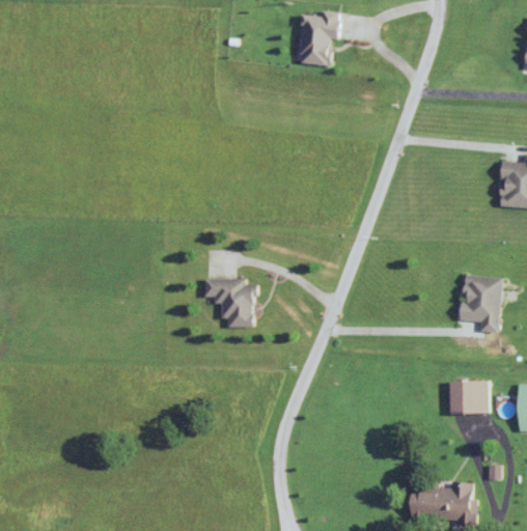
[(299,62),(329,64),(331,37),(337,37),(339,11),(322,9),(321,15),(302,14),(299,62)]
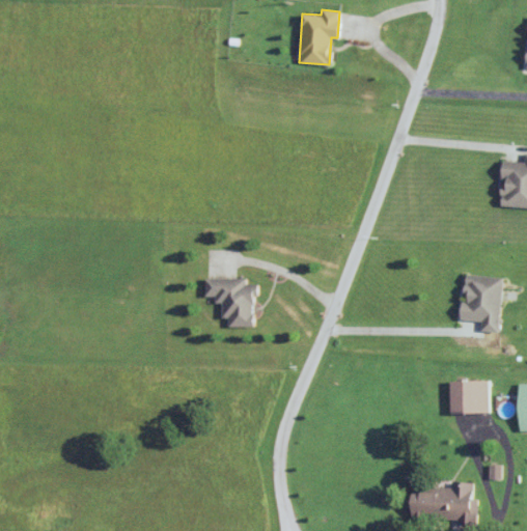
[(500,206),(526,207),(526,152),(525,152),(525,162),(503,161),(500,206)]
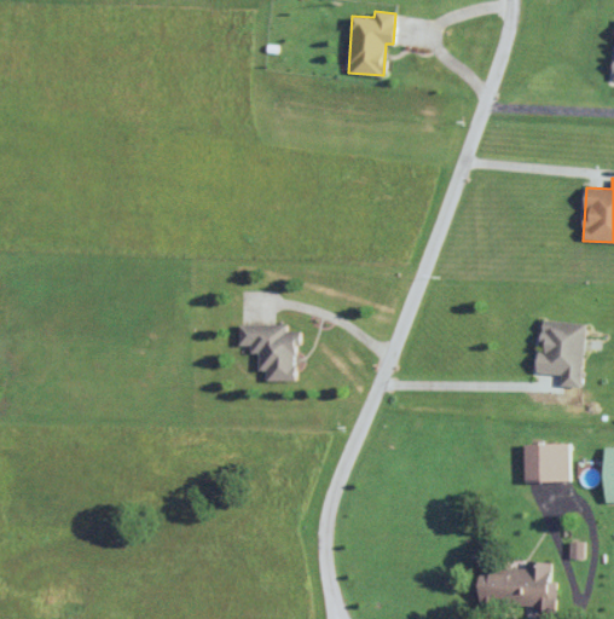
[(560,387),(579,388),(584,323),(542,319),(537,372),(560,375),(560,387)]
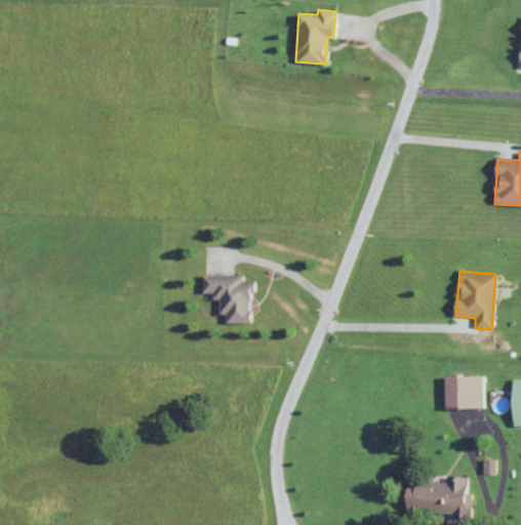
[(243,275),(203,275),(203,295),(221,295),(221,315),(227,315),(227,323),(252,323),(252,281),(243,281),(243,275)]
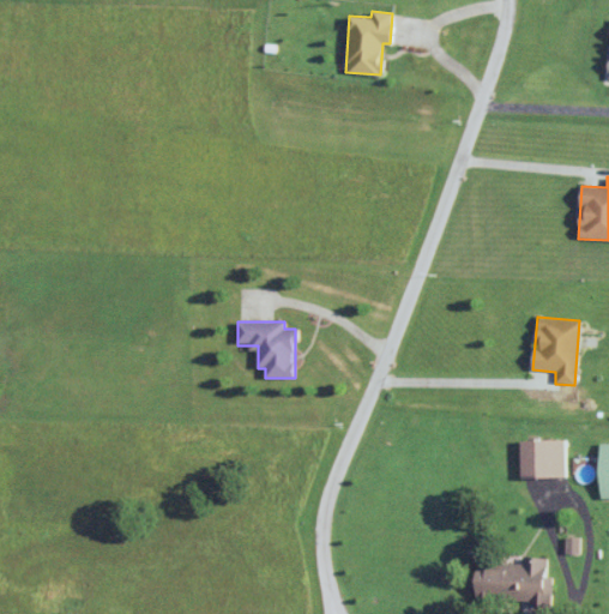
[(562,441),(519,441),(519,479),(562,479),(562,441)]
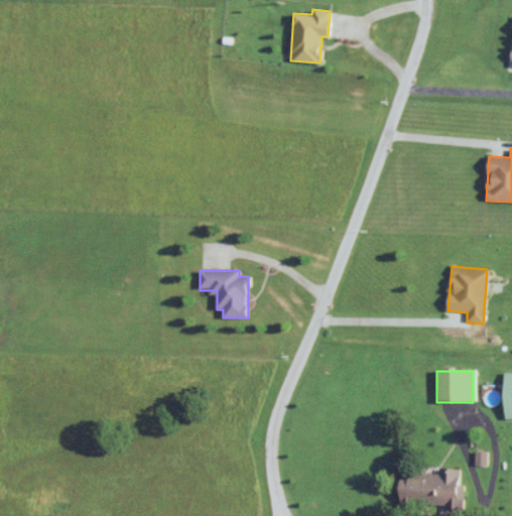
[(503,419),(511,418),(511,372),(502,373),(503,419)]
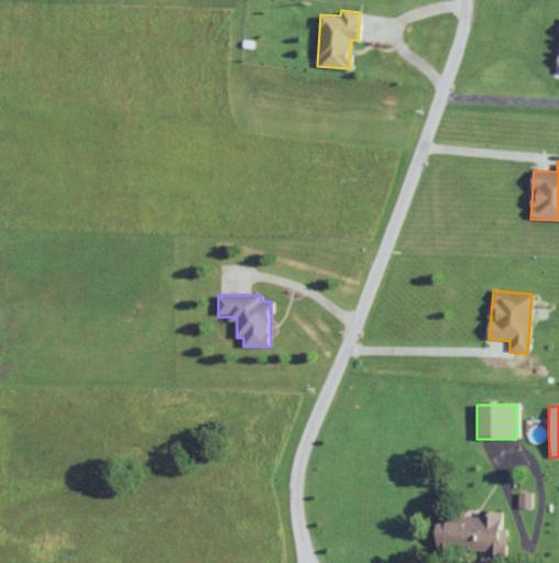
[(438,552),(502,553),(503,511),(477,511),(477,516),(438,515),(438,552)]
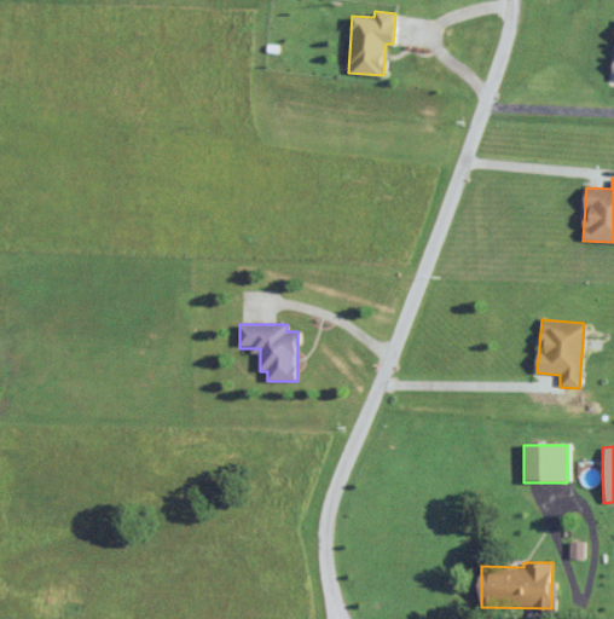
All buildings are outlined.
